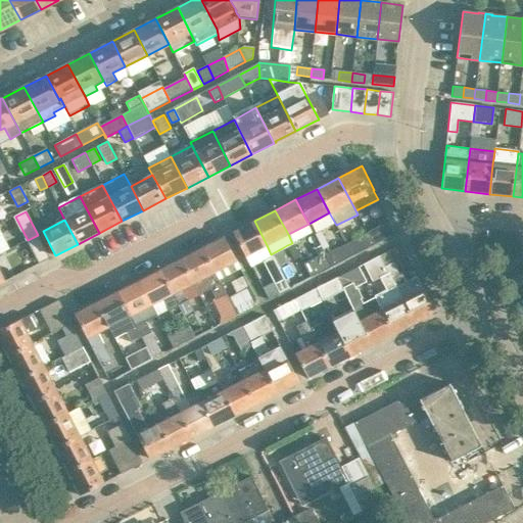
[(267,245),(254,221),(233,232),(245,255),(267,245)]
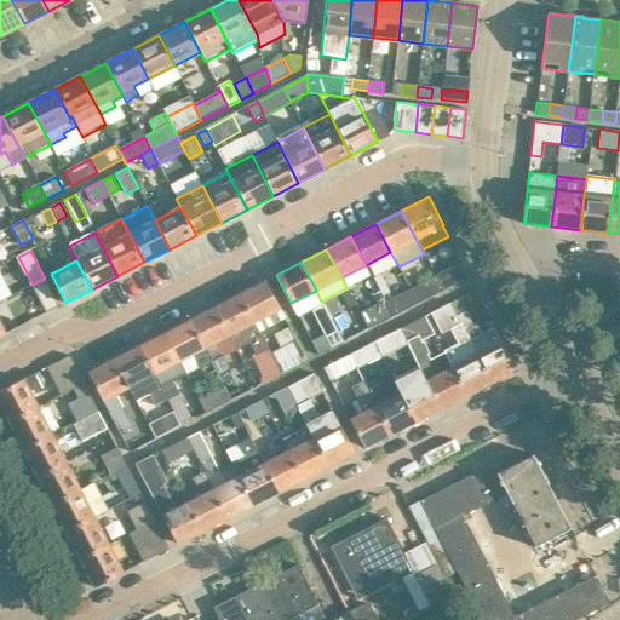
[(442,291),(469,276),(461,262),(435,275),(442,291)]
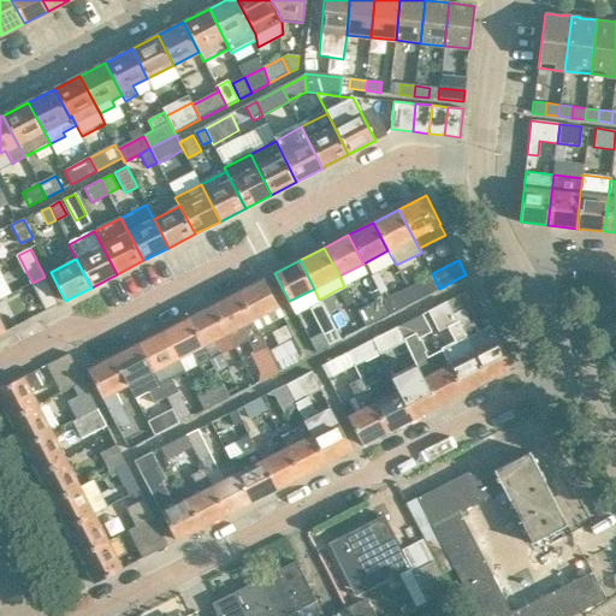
[(432,273),(407,286),(414,301),(439,289),(432,273)]
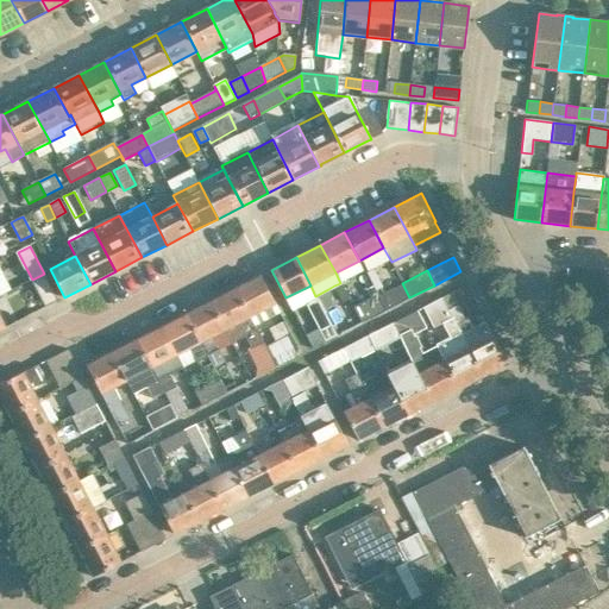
[(31,280),(45,307),(58,300),(44,274),(32,280),(31,280)]
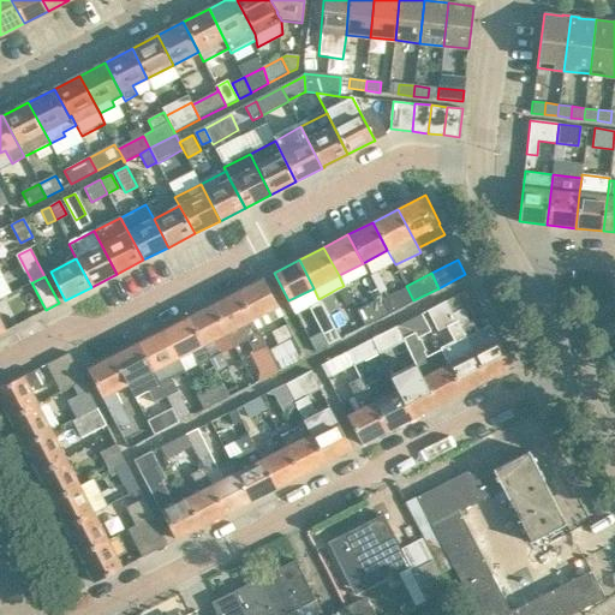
[(263,279),(238,292),(256,328),(282,315),(263,279)]
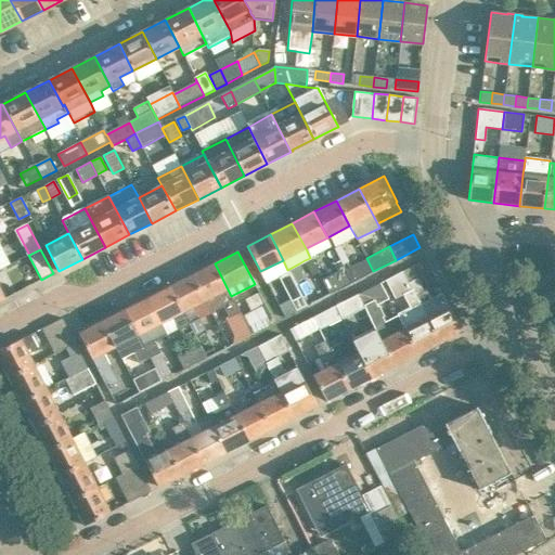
[(366,258),(345,269),(351,283),(373,271),(366,258)]
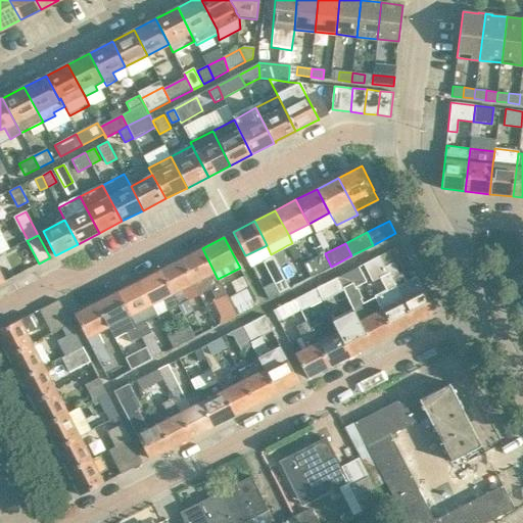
[(299,256),(293,245),(288,247),(294,258),(299,256)]
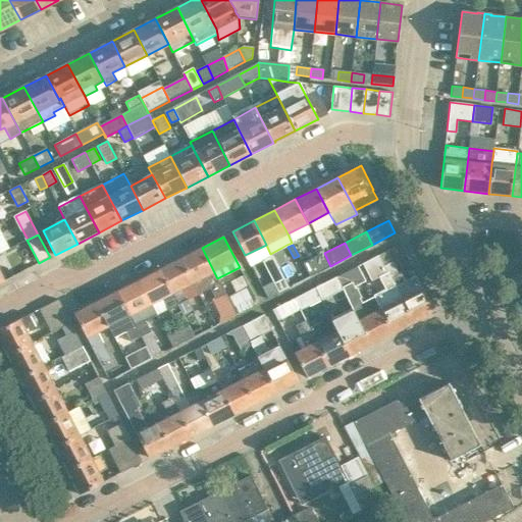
[(202,248),(180,258),(193,282),(199,294),(210,288),(215,297),(211,298),(219,314),(219,323),(237,314),(227,296),(217,278),(202,248)]
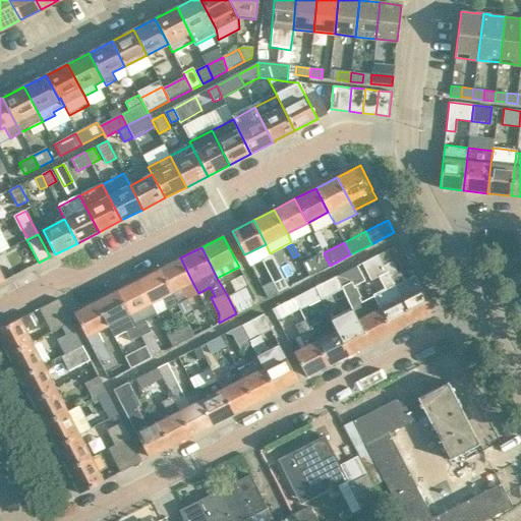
[(281,247),(270,253),(277,266),(287,259),(281,247)]
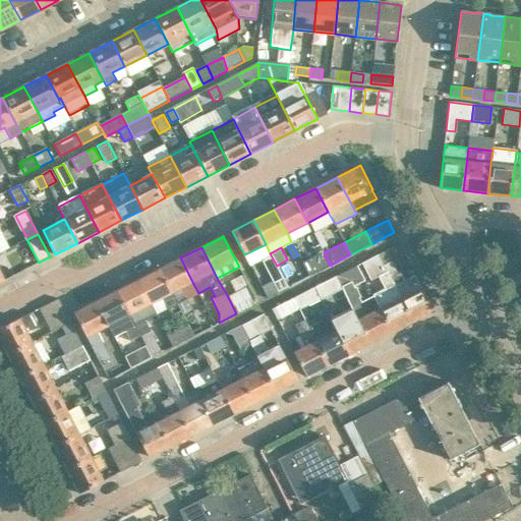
[(323,250),(302,262),(309,276),(330,266),(324,252),(323,250)]
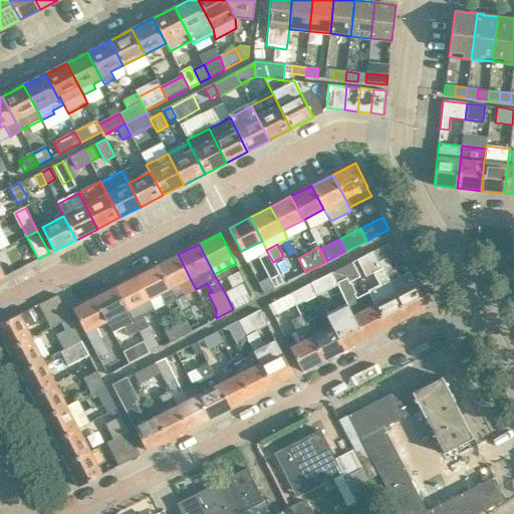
[(283,283),(277,270),(266,250),(257,254),(274,287),(283,283)]
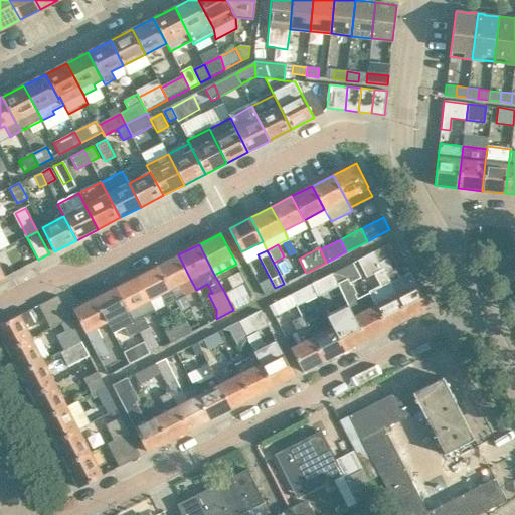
[(407,318),(378,260),(373,251),(357,260),(365,275),(372,271),(378,283),(366,289),(368,293),(387,328),(388,327),(400,321),(407,318)]
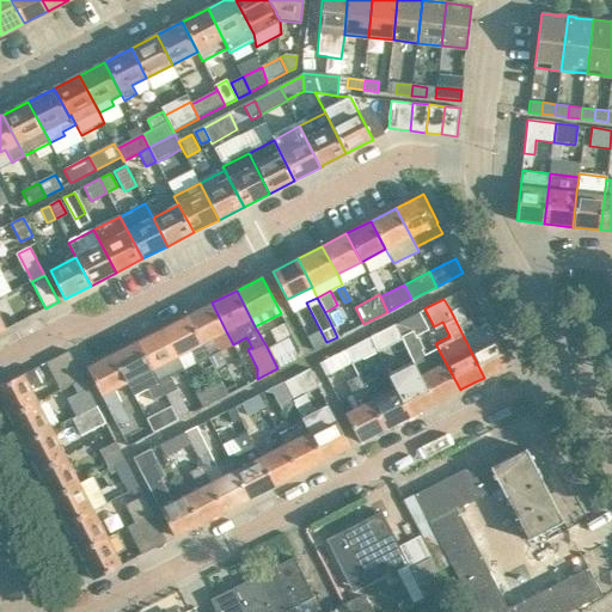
[(187,316),(201,343),(226,331),(212,303),(187,316)]
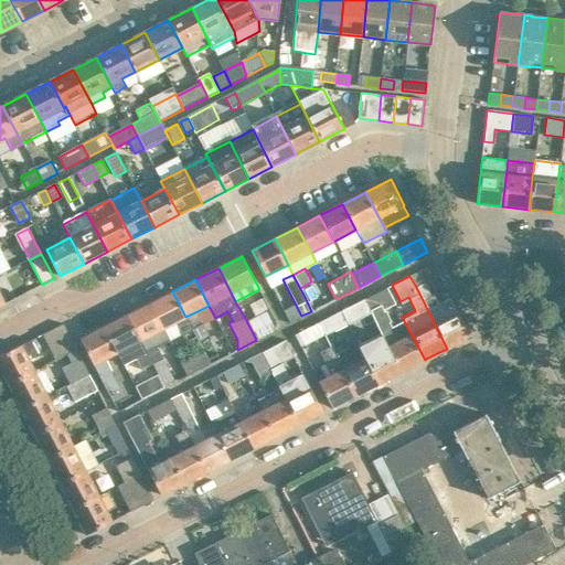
[(424,283),(416,287),(447,349),(471,337),(458,310),(457,311),(450,298),(438,305),(433,294),(430,295),(424,283)]
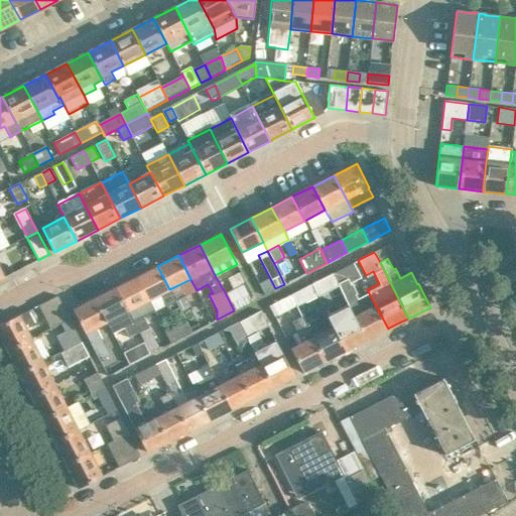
[(348,304),(366,340),(388,329),(369,293),(359,298),(357,294),(358,293),(353,283),(352,284),(349,279),(359,274),(353,263),(332,273),(338,285),(348,304)]
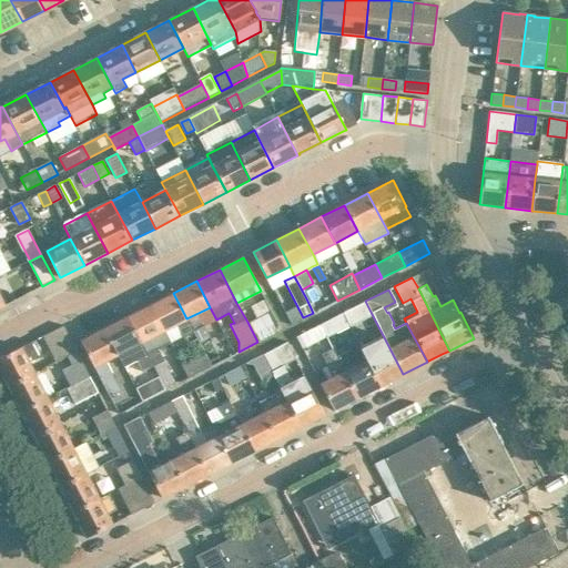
[(183,336),(193,331),(186,318),(173,293),(151,304),(164,331),(176,324),(183,336)]
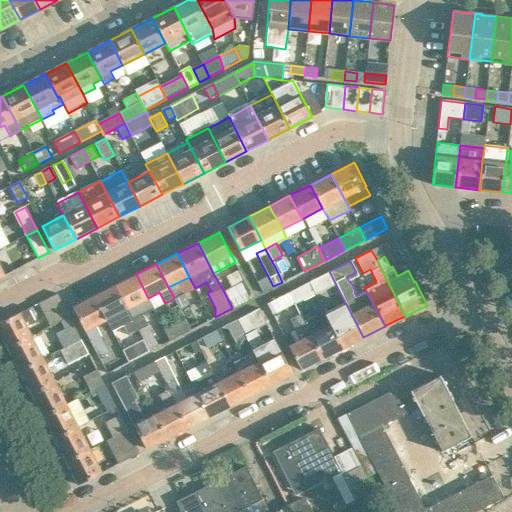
[(231,286),(223,290),(232,308),(246,300),(250,291),(244,279),(238,269),(226,275),(231,286)]
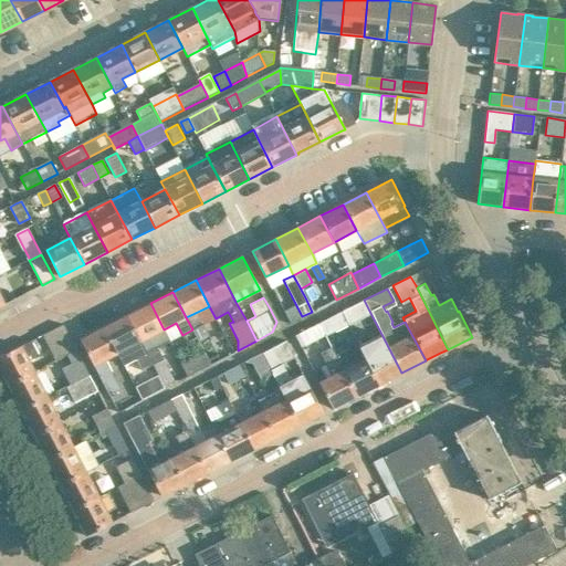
[(348,324),(370,313),(364,300),(342,312),(348,324)]
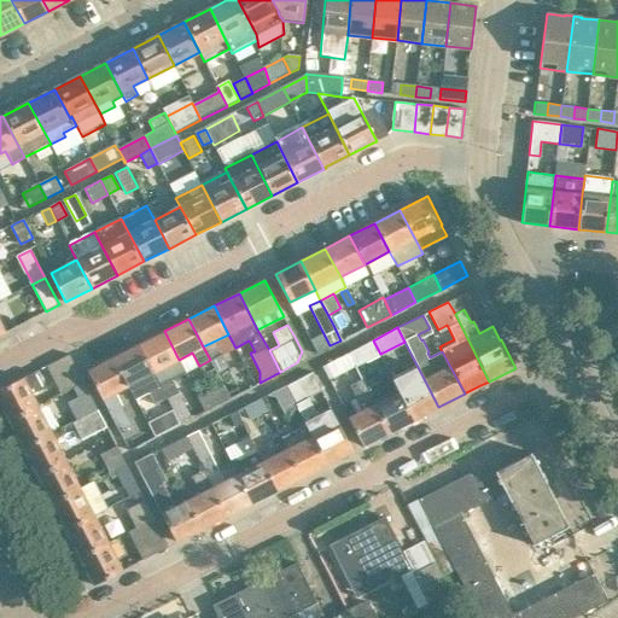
[(164,331),(139,344),(167,397),(174,412),(179,421),(190,415),(172,380),(186,373),(179,360),(164,331)]
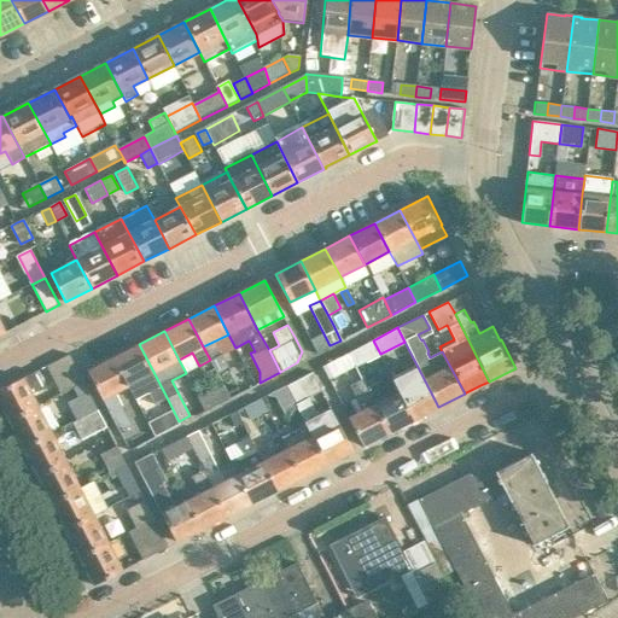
[(373,340),(348,354),(355,366),(380,354),(373,340)]
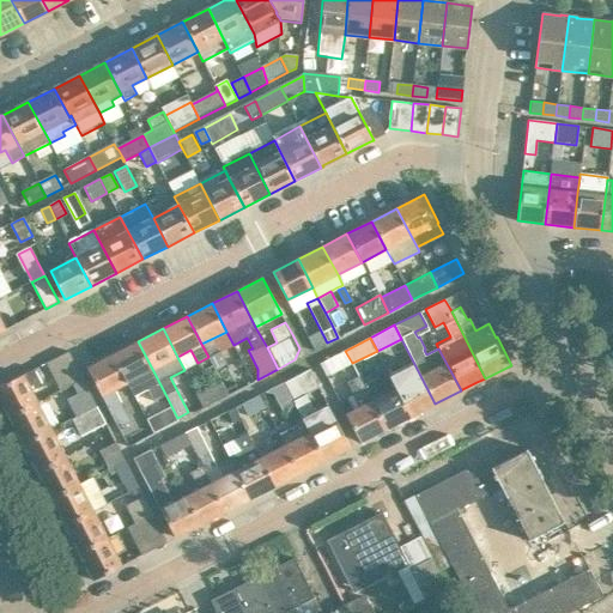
[(138,341),(113,354),(127,382),(133,395),(147,388),(153,400),(165,394),(138,341)]
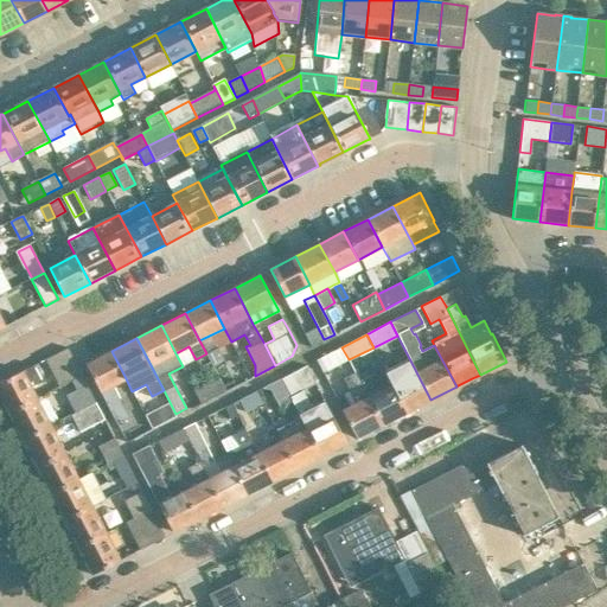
[(59,387),(72,381),(82,375),(68,347),(45,359),(59,387)]
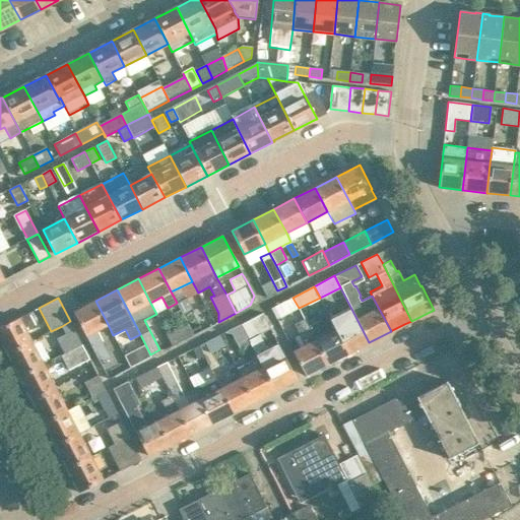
[(187,298),(177,303),(182,313),(192,308),(187,298)]
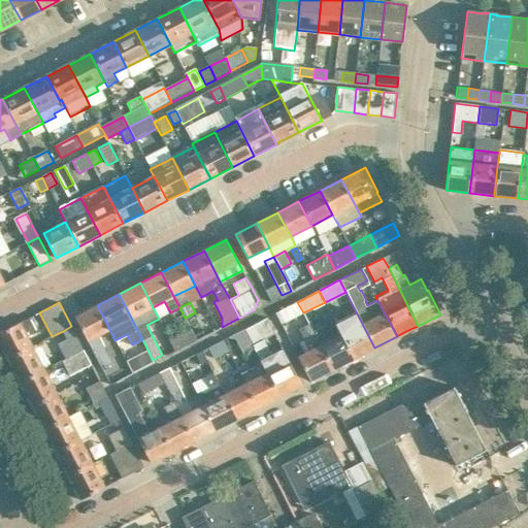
[(282,324),(303,312),(297,302),(275,312),(282,324)]
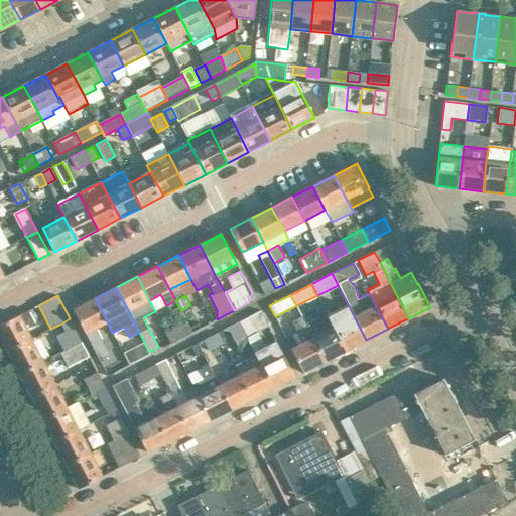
[(96,328),(107,321),(95,298),(74,309),(100,360),(109,355),(96,328)]
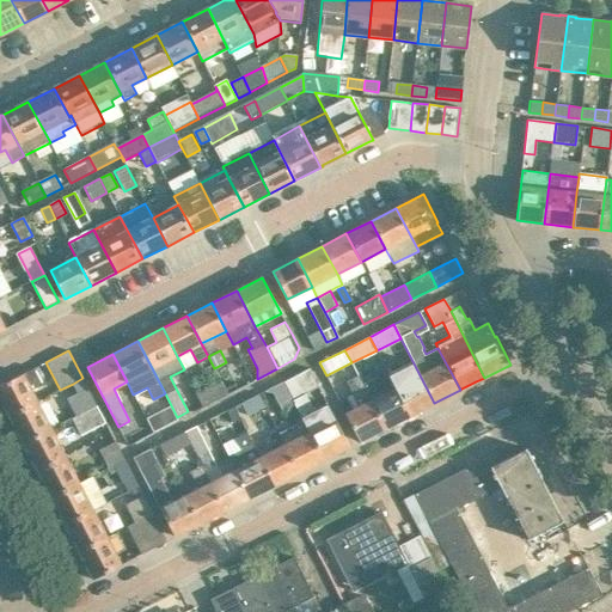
[(423,409),(434,403),(412,361),(389,373),(410,416),(423,409)]
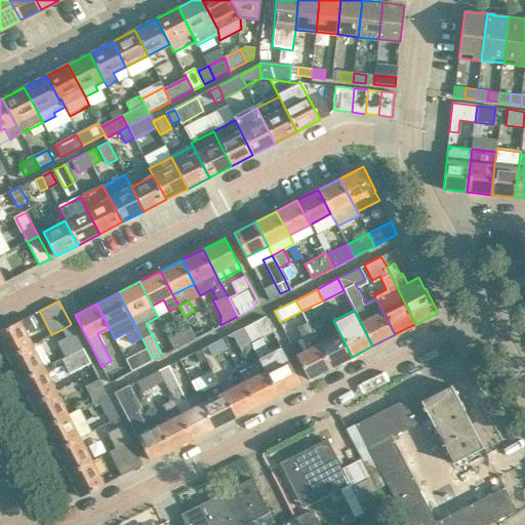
[(19,320),(0,330),(0,341),(8,358),(33,345),(28,334),(36,330),(29,316),(19,321),(19,320)]
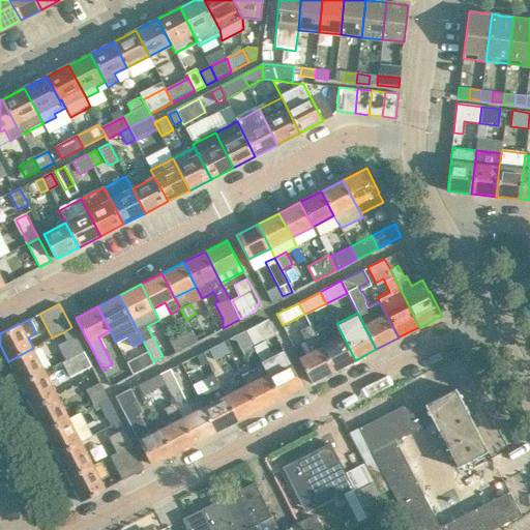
[(267,319),(245,330),(255,348),(262,362),(281,399),(302,387),(300,382),(290,362),(282,347),(271,352),(265,339),(275,333),(267,319)]
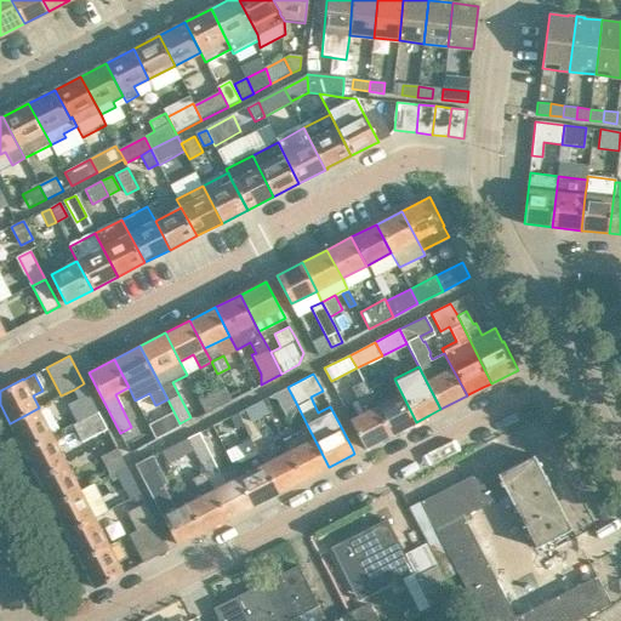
[(366,388),(392,434),(400,429),(416,422),(394,379),(391,374),(379,380),(379,382),(366,388)]
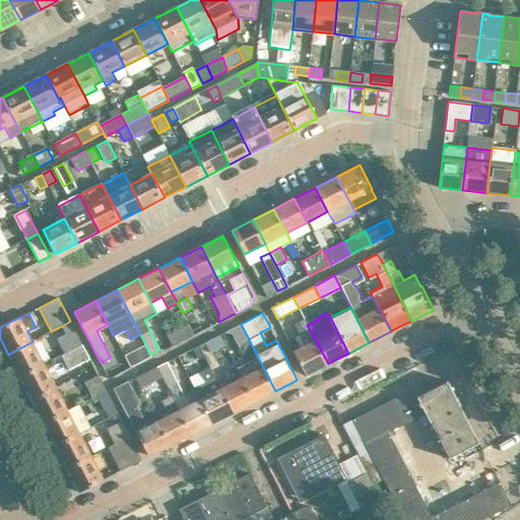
[(294,351),(306,375),(320,368),(324,366),(328,364),(307,325),(303,317),(293,323),(305,345),(294,351)]
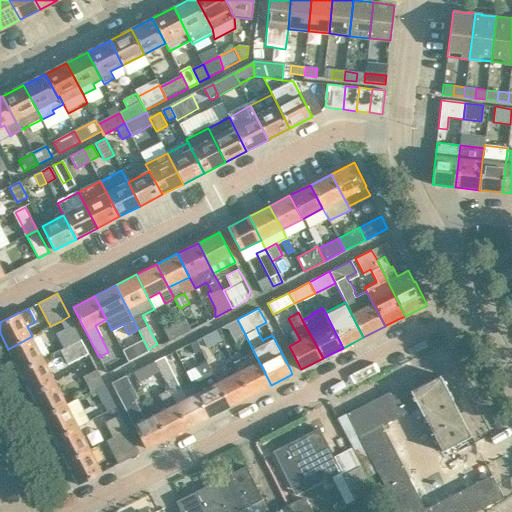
[(55,331),(64,348),(81,339),(69,316),(61,321),(64,327),(55,331)]
